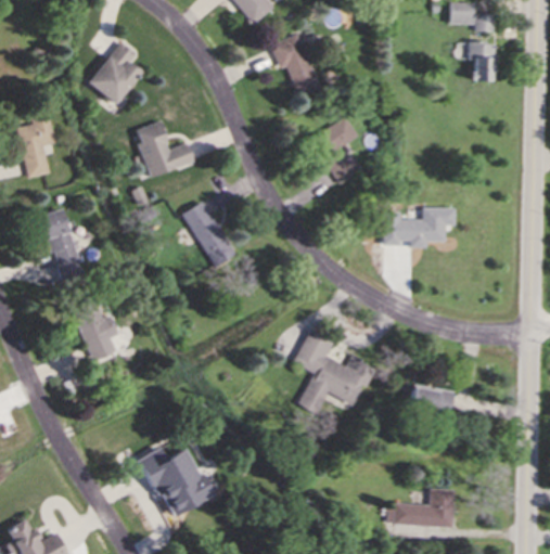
[(267,0),(234,0),(253,24),(273,8),(267,0)]
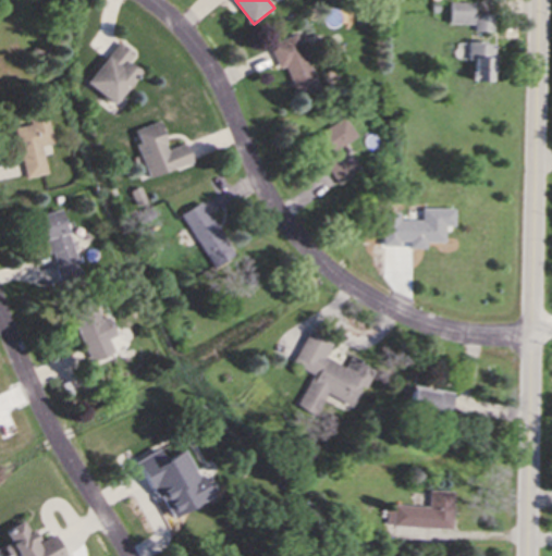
[(452,24),(477,24),(477,2),(453,2),(452,24)]
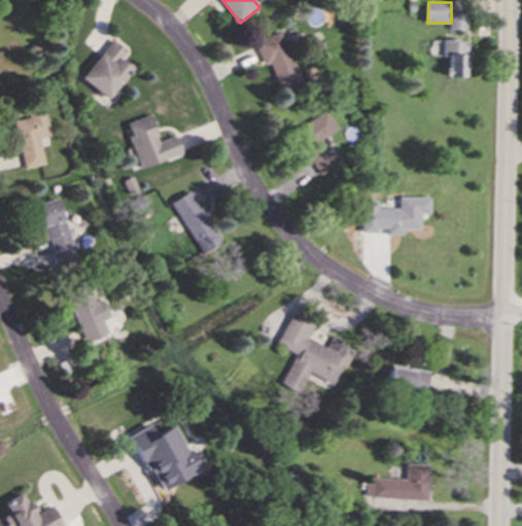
[(452,30),(470,30),(471,13),(452,12),(452,30)]
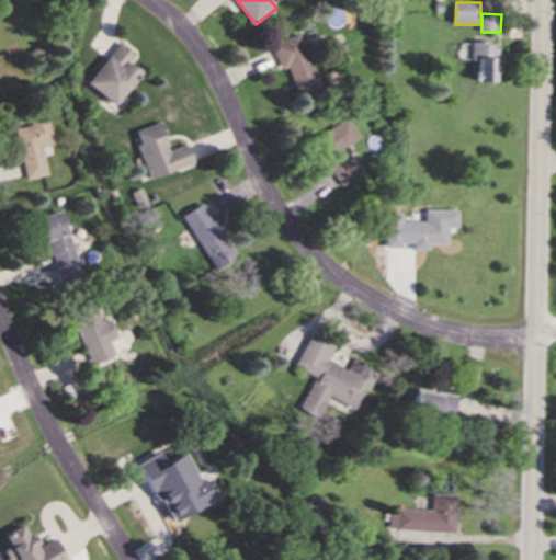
[(291,67),(302,96),(324,89),(304,34),(274,45),(283,69),(291,67)]
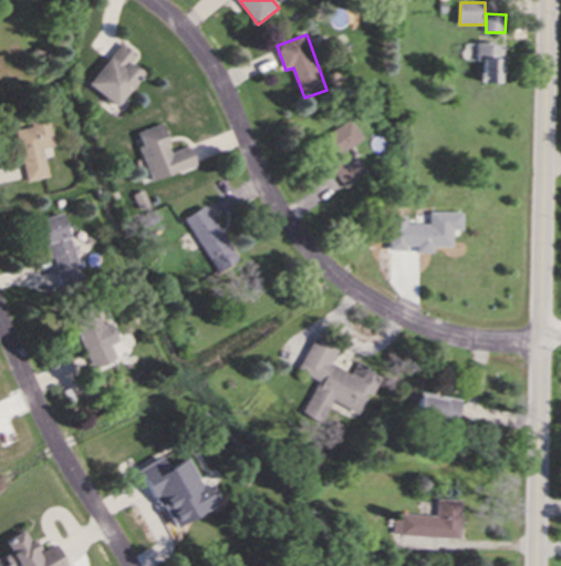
[(118,106),(146,73),(133,63),(139,54),(124,42),(91,84),(118,106)]
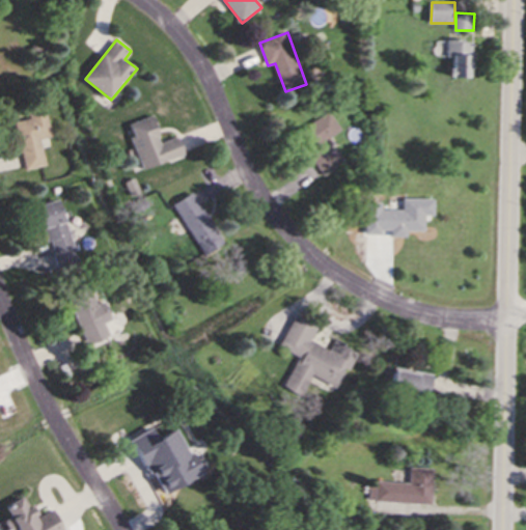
[(473,78),(475,42),(448,40),(448,57),(453,57),(452,77),(473,78)]
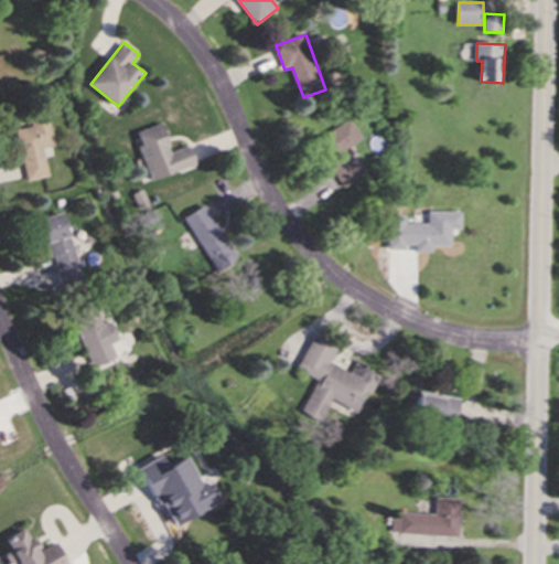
[(365,139),(352,119),(318,140),(346,187),(364,176),(347,150),(365,139)]
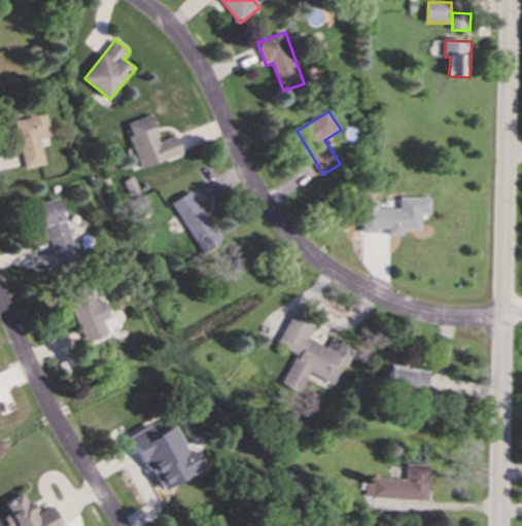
[(26,169),(47,165),(42,138),(54,136),(48,112),(16,118),(26,169)]
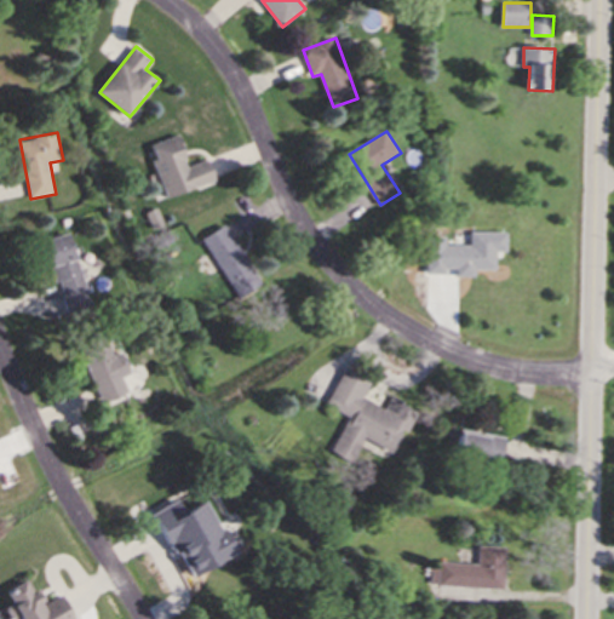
[(153,144),(158,159),(154,160),(167,198),(216,182),(208,160),(189,166),(179,136),(153,144)]
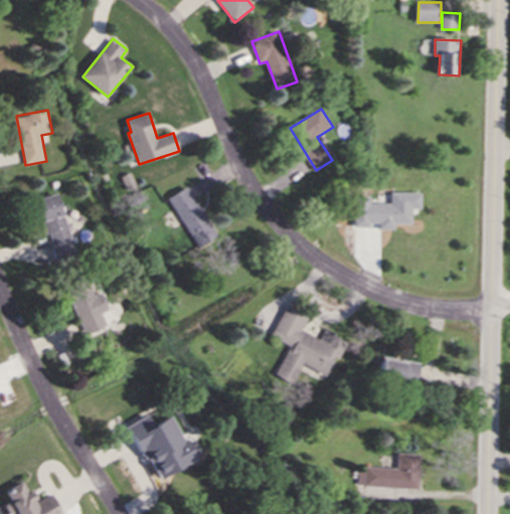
[(198,247),(218,236),(190,186),(170,198),(198,247)]
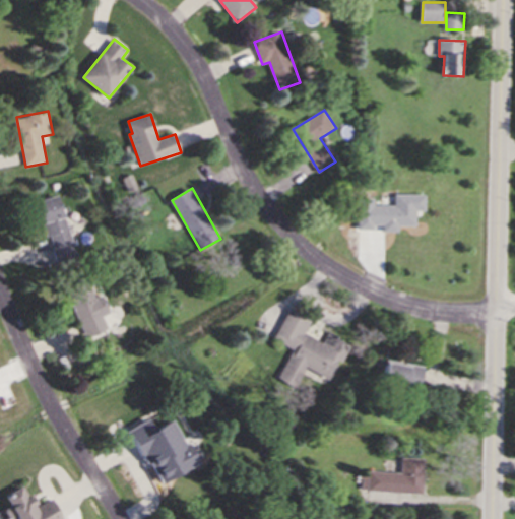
[(428,195),(396,194),(396,205),(375,205),(376,199),(360,198),(360,230),(376,230),(376,225),(385,225),(384,232),(400,233),(400,226),(417,226),(417,211),(427,211),(428,195)]
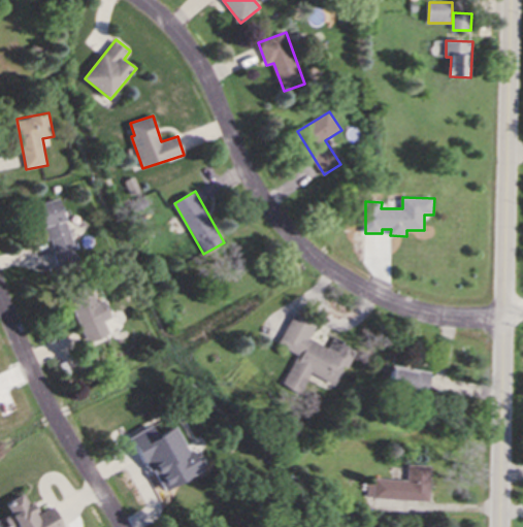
[(62,198),(39,204),(50,242),(52,241),(59,267),(78,262),(62,198)]
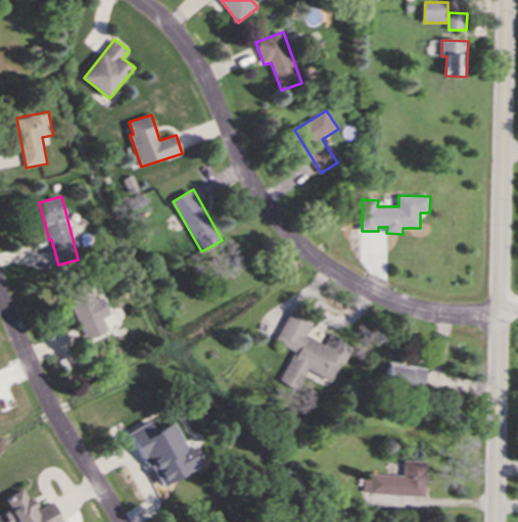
[(88,340),(110,331),(104,318),(113,315),(102,288),(72,300),(88,340)]
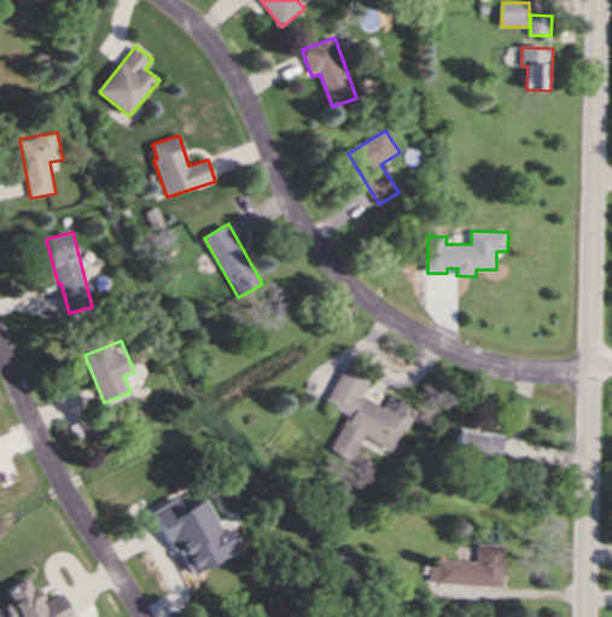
[(350,414),(333,450),(354,460),(366,437),(396,452),(417,408),(392,396),(386,407),(365,396),(373,379),(345,367),(327,403),(350,414)]
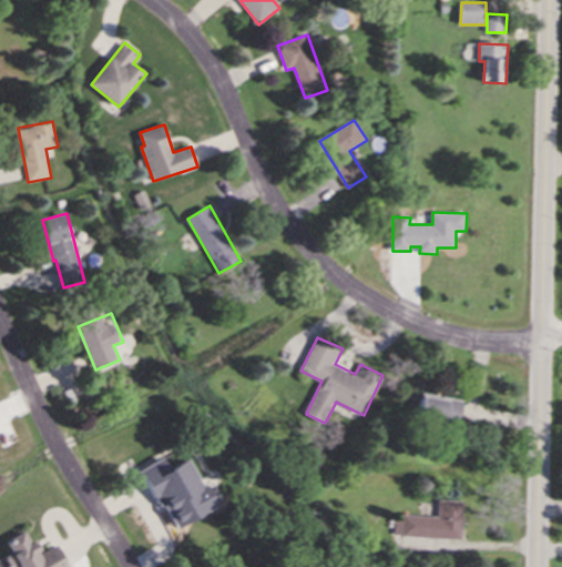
[(465,400),(423,396),(421,418),(463,423),(465,400)]
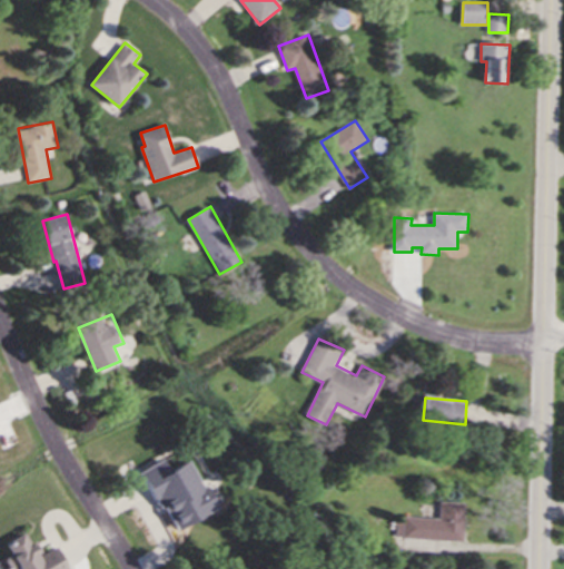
[(193,460),(170,471),(166,460),(145,471),(175,531),(218,510),(193,460)]
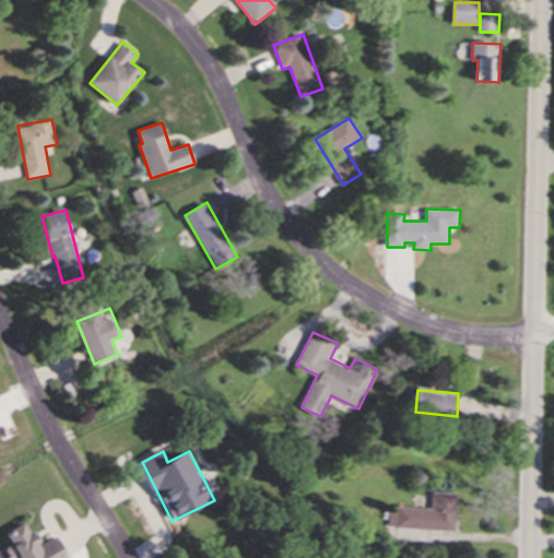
[(434,508),(392,507),(391,529),(458,531),(459,494),(435,493),(434,508)]
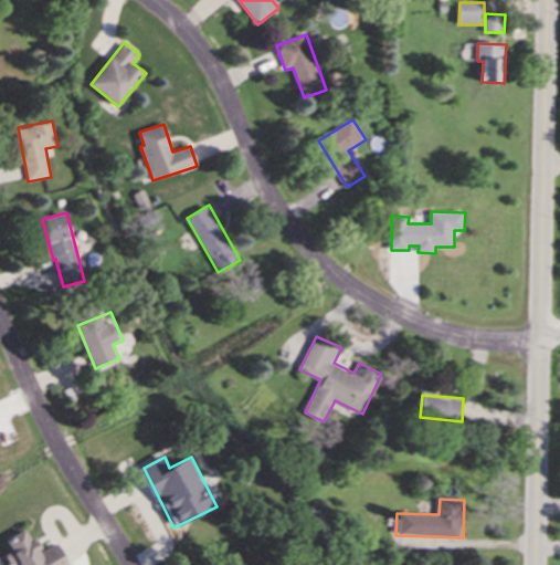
[(70,564),(59,543),(40,553),(28,529),(8,540),(14,552),(7,555),(11,564),(17,564),(20,563),(21,564),(70,564)]
